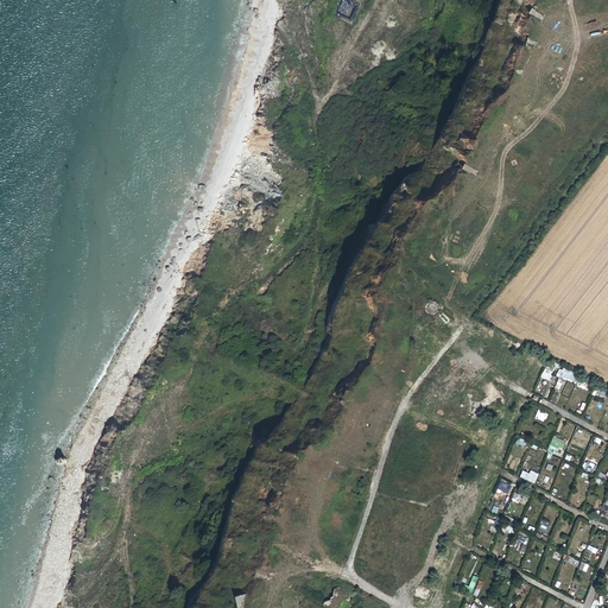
[(442,329),(454,318),(445,310),(443,312),(442,311),(436,322),(442,329)]
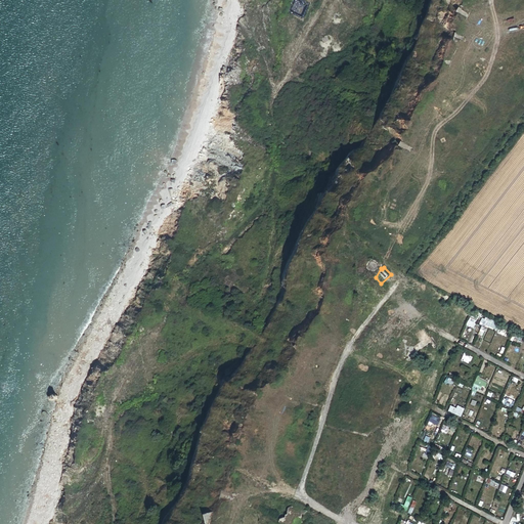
[(409,278),(403,289),(412,294),(419,285),(409,278)]
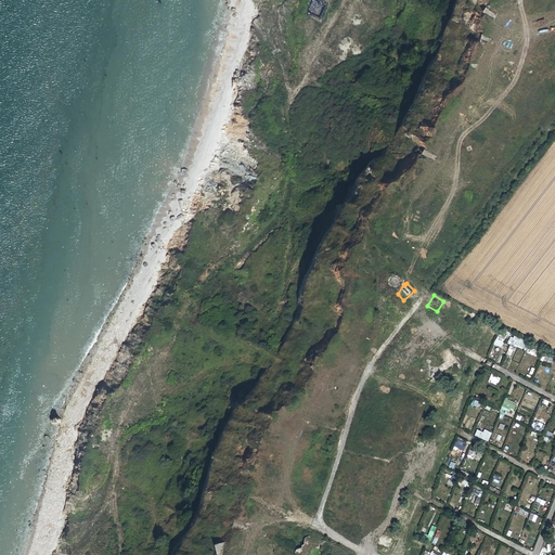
[(422,305),(416,311),(422,315),(423,314),(424,315),(426,313),(423,310),(426,307),(422,305)]
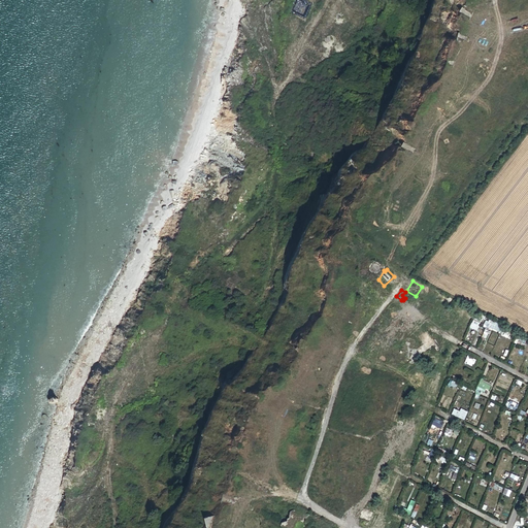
[(460,311),(458,316),(463,319),(465,314),(475,318),(472,324),(477,327),(481,321),(483,317),(462,306),(460,311)]
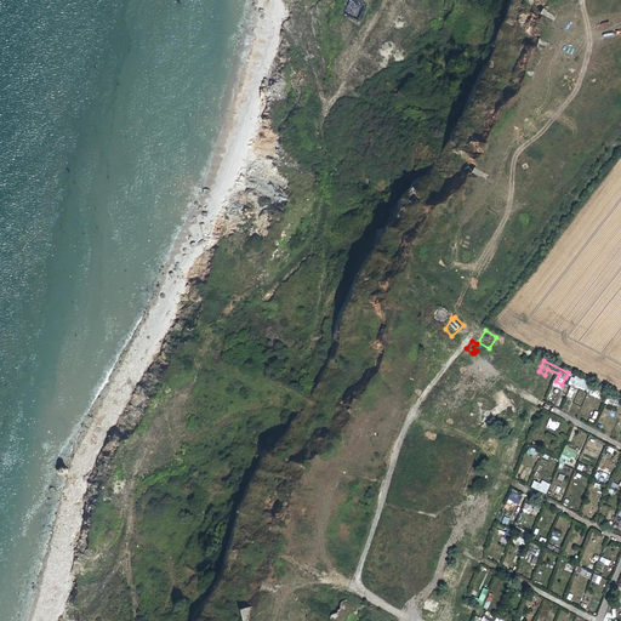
[(479,387),(491,393),(495,385),(484,379),(483,380),(477,377),(473,383),(480,386),(479,387)]
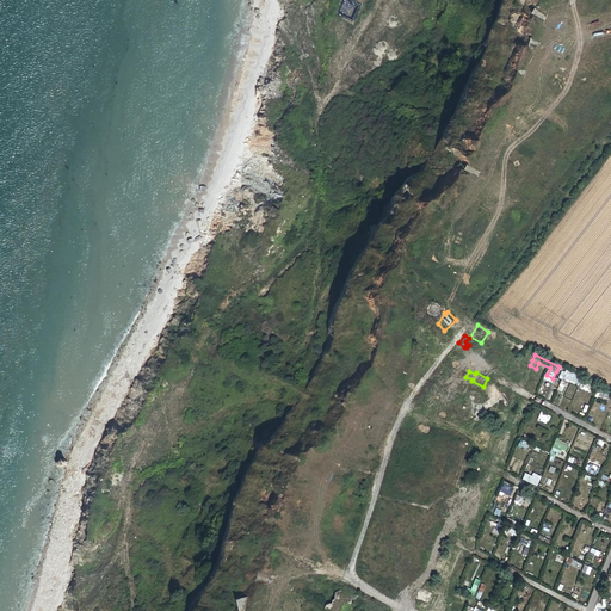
[(562,378),(556,393),(561,395),(565,387),(563,386),(566,380),(579,386),(582,378),(566,371),(562,378)]
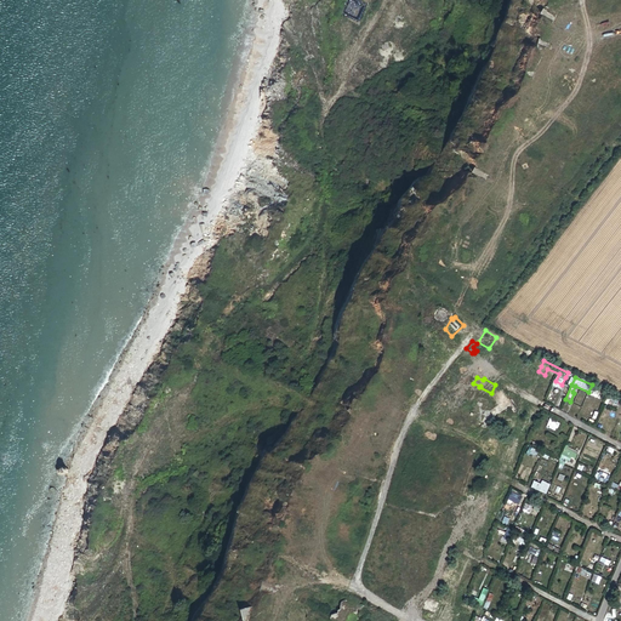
[(468,382),(463,381),(457,396),(462,397),(461,399),(467,402),(467,400),(472,403),(479,387),(468,382)]
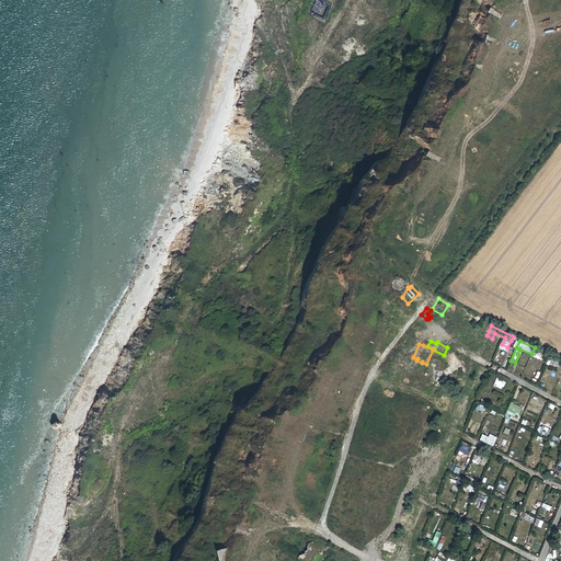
[(444,373),(439,371),(441,363),(432,361),(431,368),(428,379),(423,379),(422,384),(434,386),(435,380),(436,376),(443,378),(444,373)]
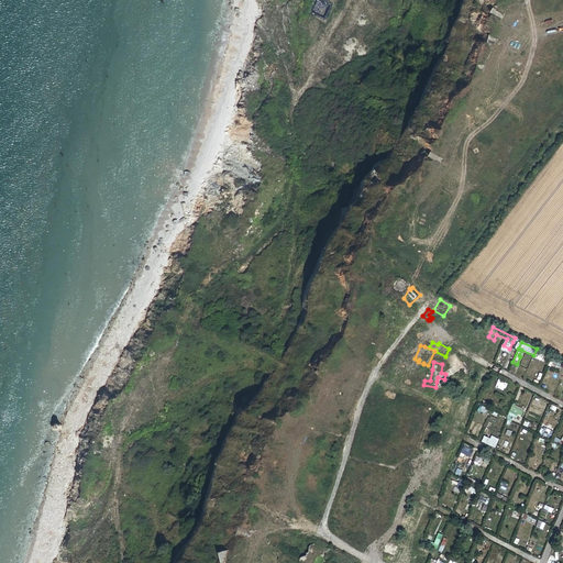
[(482,374),(479,377),(486,381),(489,373),(482,370),(481,374),(482,374)]
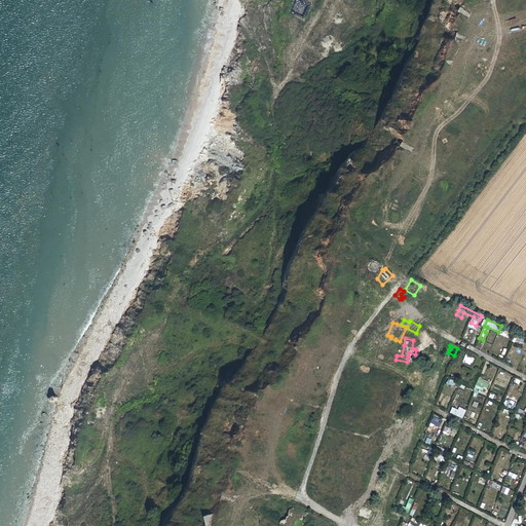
[(416,360),(426,364),(427,363),(434,365),(436,358),(421,352),(420,355),(418,354),(416,360)]
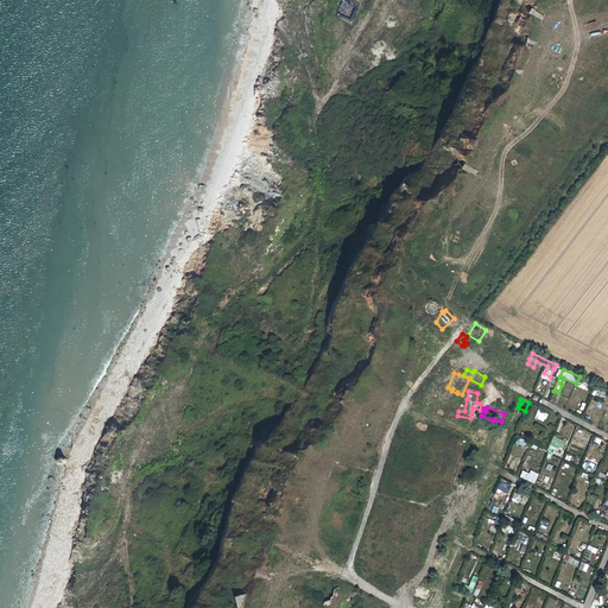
[(538,419),(545,423),(548,417),(544,416),(544,413),(539,411),(537,415),(539,416),(538,419)]
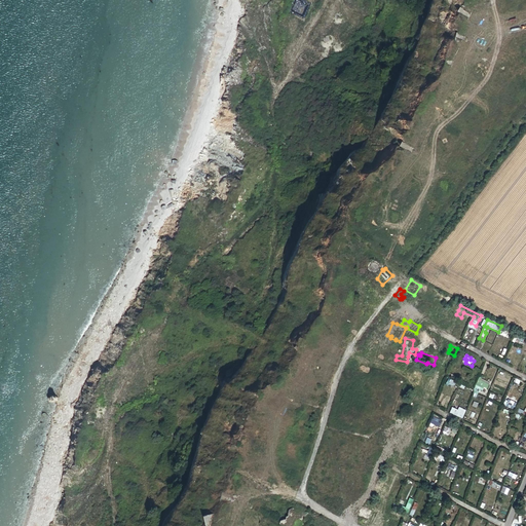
[(434,370),(429,381),(436,383),(440,372),(434,370)]
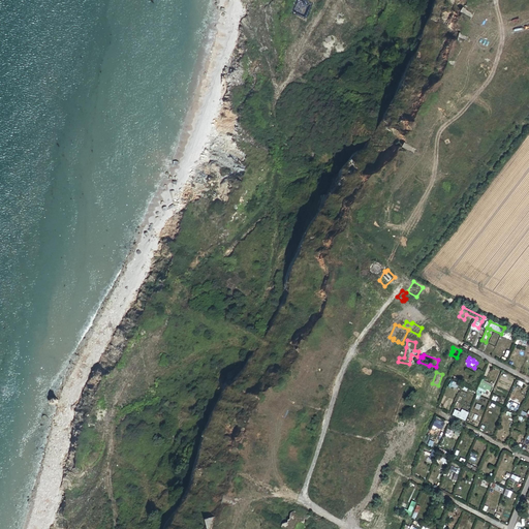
[(413,378),(411,385),(421,387),(424,377),(419,376),(421,375),(416,374),(414,379),(413,378)]
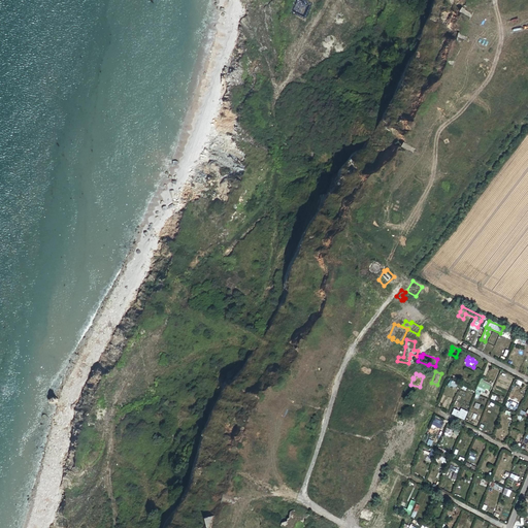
[(483,381),(476,392),(481,394),(482,391),(485,392),(486,389),(489,391),(492,385),(483,381)]
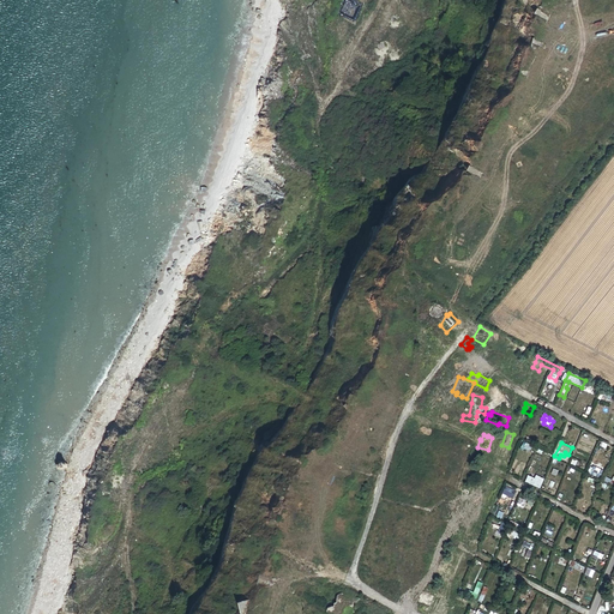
[(525,482),(540,489),(545,480),(536,476),(535,479),(528,476),(525,482)]
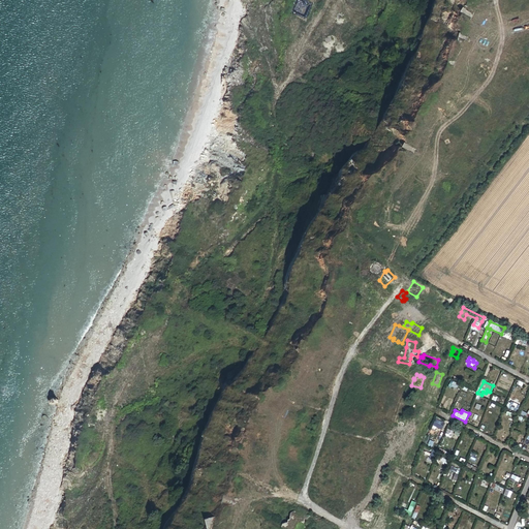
[(528,412),(523,410),(520,415),(528,419),(528,417),(528,414),(527,414),(528,412)]
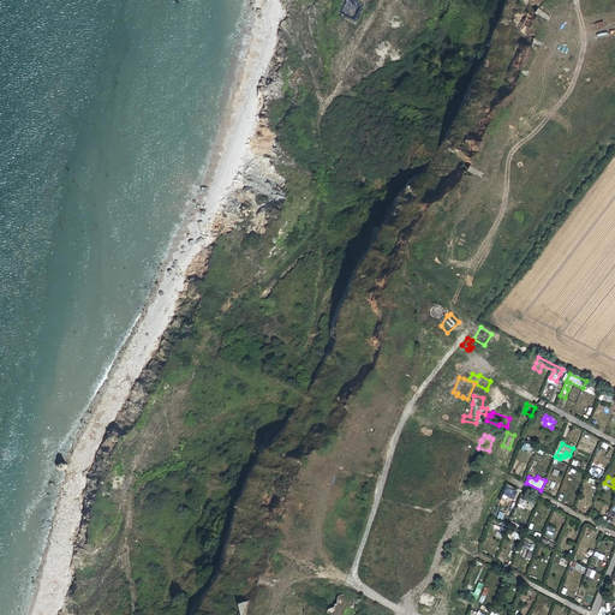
[(467,495),(465,502),(476,507),(478,501),(467,495)]
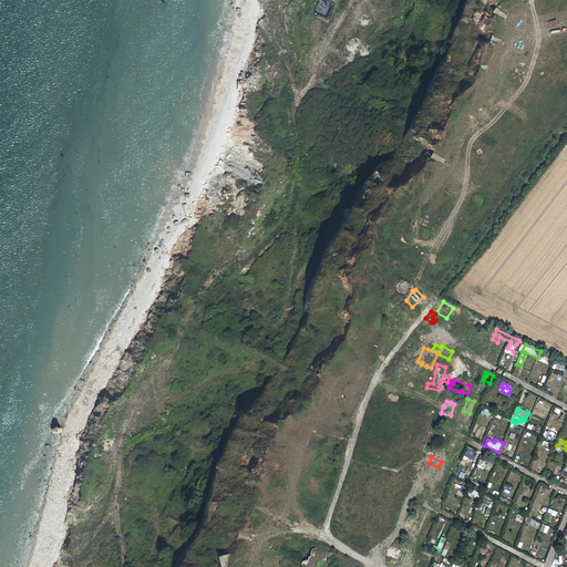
[(496,462),(494,467),(505,472),(507,467),(506,466),(505,467),(496,462)]
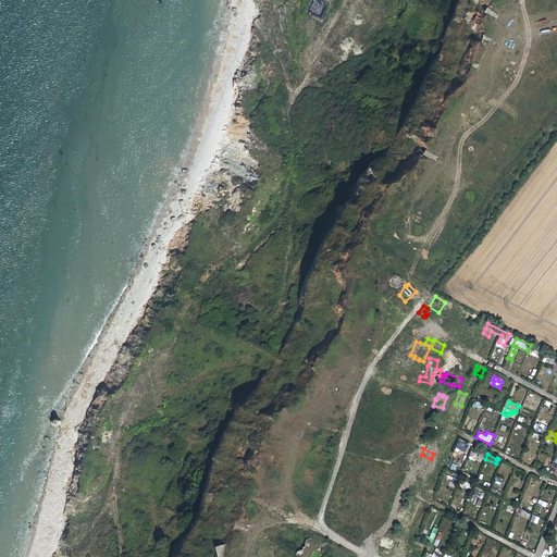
[(401,510),(407,512),(411,504),(409,504),(410,502),(409,500),(410,497),(406,496),(401,510)]
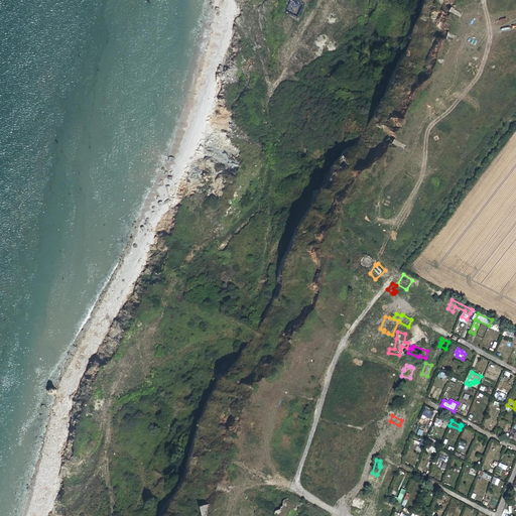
[(410,495),(407,493),(401,506),(404,507),(410,495)]
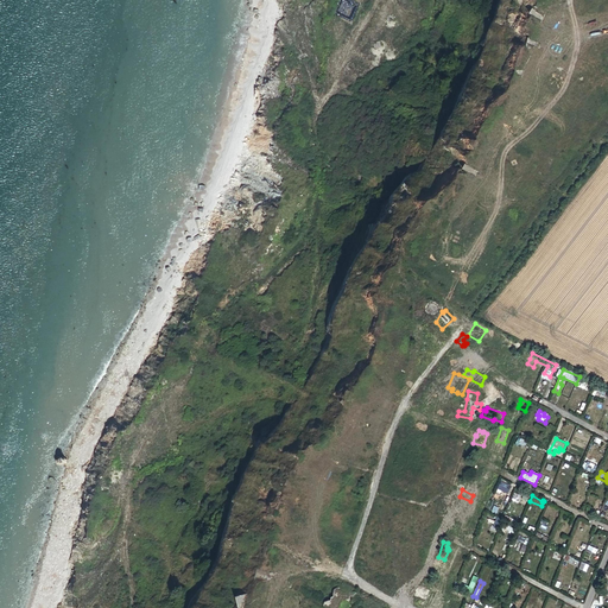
[(321,603),(321,607),(323,607),(343,607),(347,605),(347,599),(352,599),(356,594),(353,591),(344,593),(335,587),(333,587),(330,589),(329,596),(327,596),(327,599),(322,601),(321,603)]
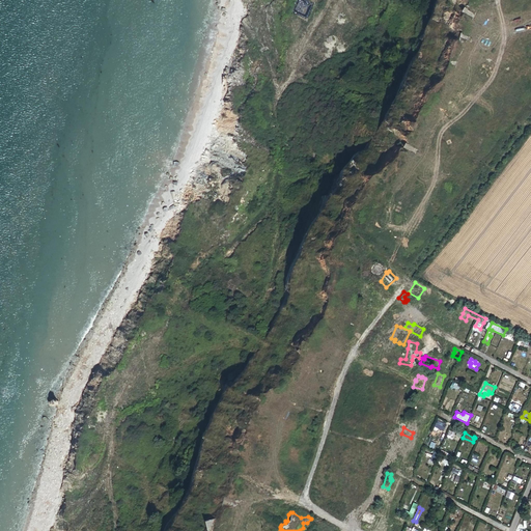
[(376,514),(372,527),(379,529),(379,528),(385,530),(390,530),(393,521),(383,516),(376,514)]
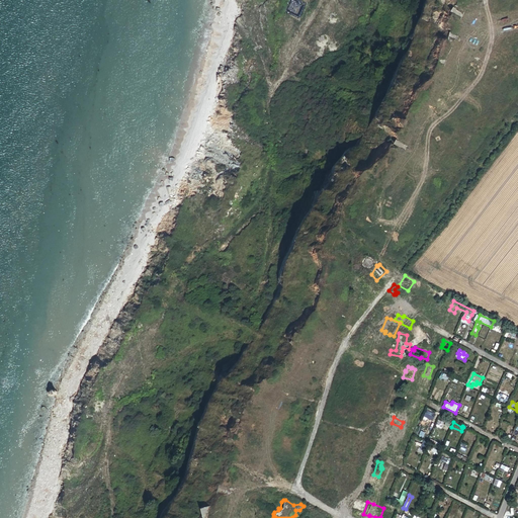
[(196,508),(199,517),(210,517),(207,505),(196,508)]
